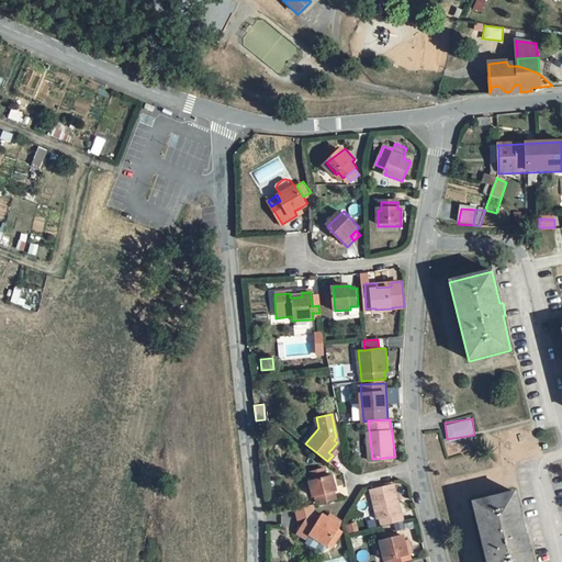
[(307,469),(310,478),(324,474),(322,465),(307,469)]
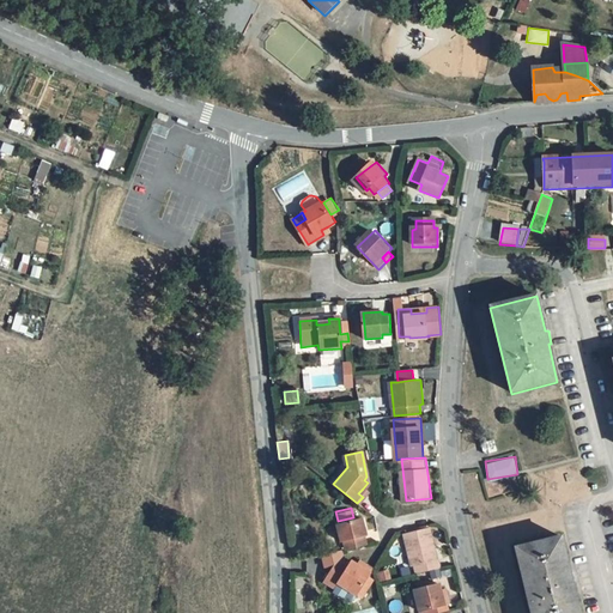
[(341,539),(344,547),(363,542),(360,536),(364,535),(359,516),(353,517),(338,521),(334,522),(339,540),(341,539)]
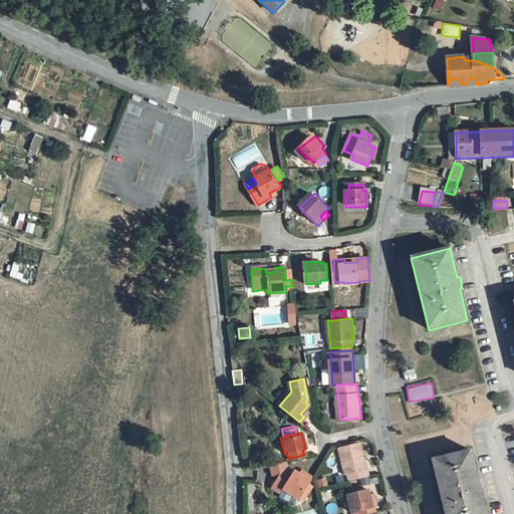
[(346,473),(348,480),(369,475),(366,466),(365,467),(358,442),(336,448),(344,473),(346,473)]
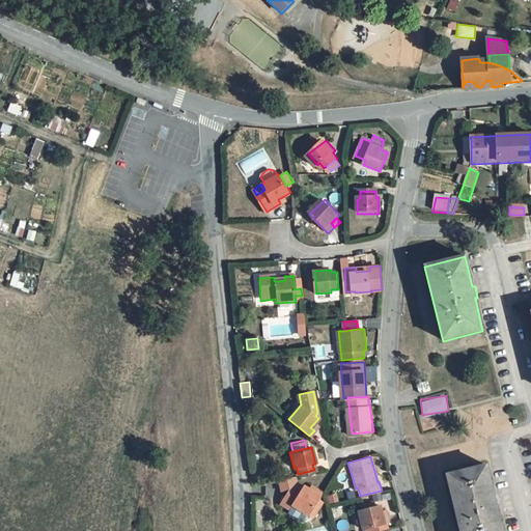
[(494,495),(486,466),(447,475),(460,530),(502,530),(497,506),(500,505),(497,495),(494,495)]
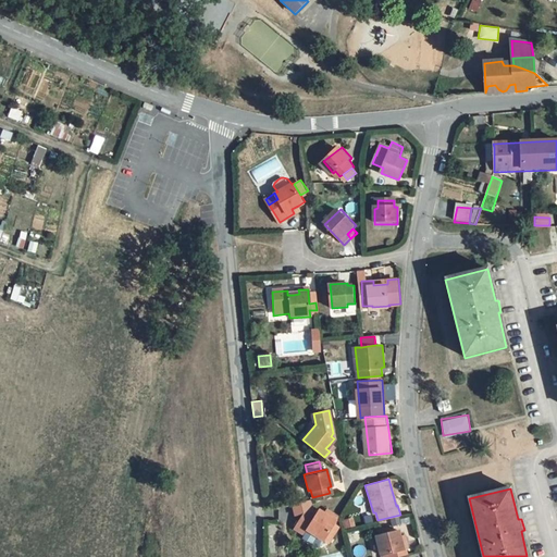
[(302,512),(294,527),(304,533),(307,529),(323,539),(333,522),(337,516),(331,511),(329,516),(323,512),(318,509),(316,512),(312,510),(309,498),(292,504),(295,514),(302,511),(302,512)]
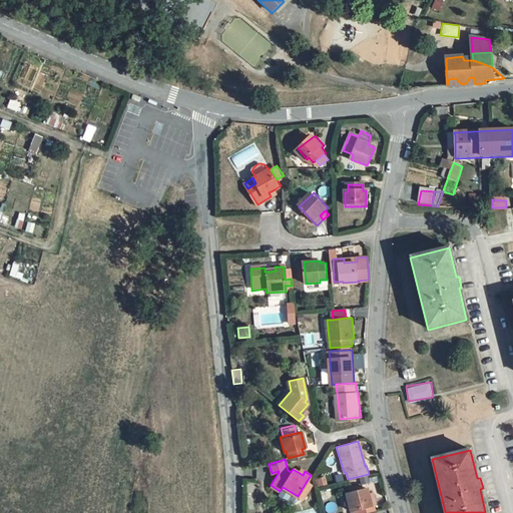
[(327,484),(325,476),(316,478),(318,486),(327,484)]
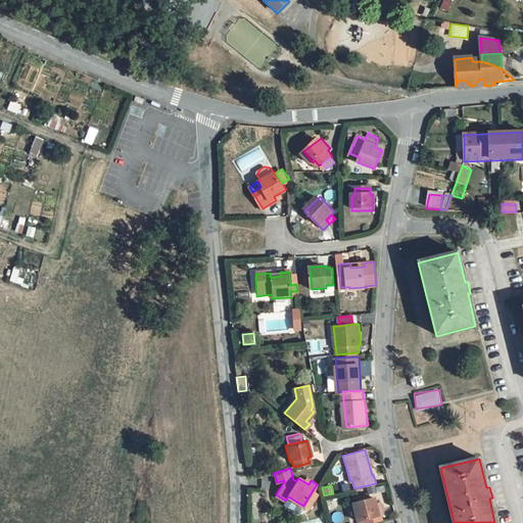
[(303,506),(308,509),(318,493),(313,490),(303,506)]
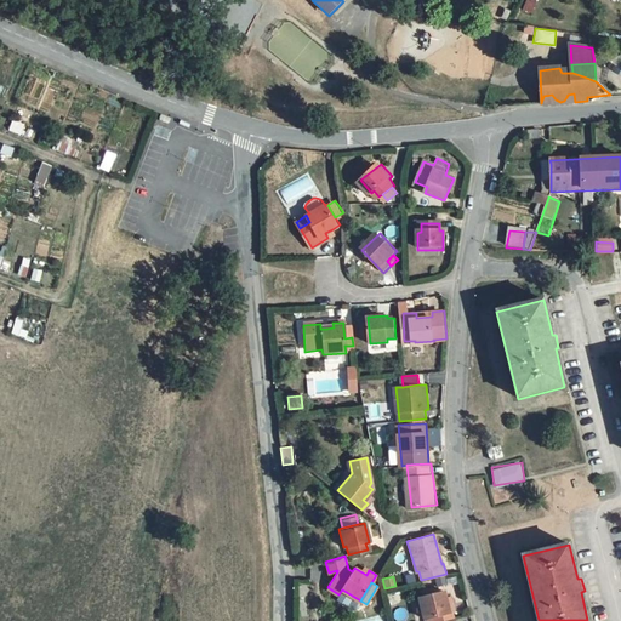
[(417,594),(423,620),(444,620),(454,619),(453,610),(455,610),(453,602),(445,603),(444,593),(443,587),(417,594)]
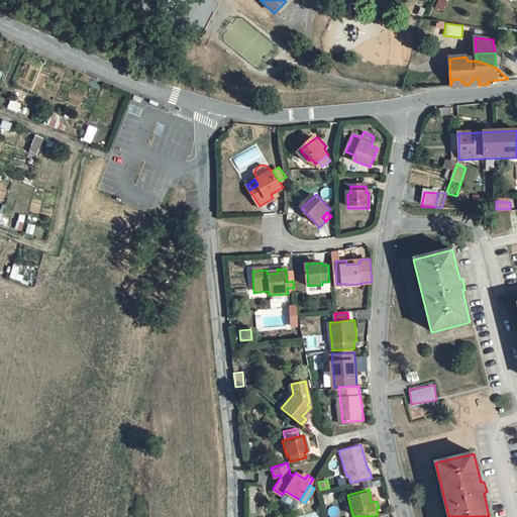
All buildings are outlined.
